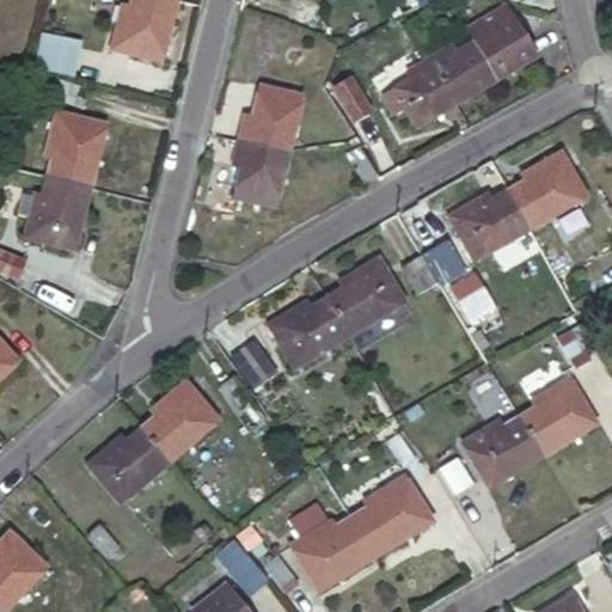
[(178,0),(132,0),(129,10),(122,8),(112,51),(161,65),(178,0)]
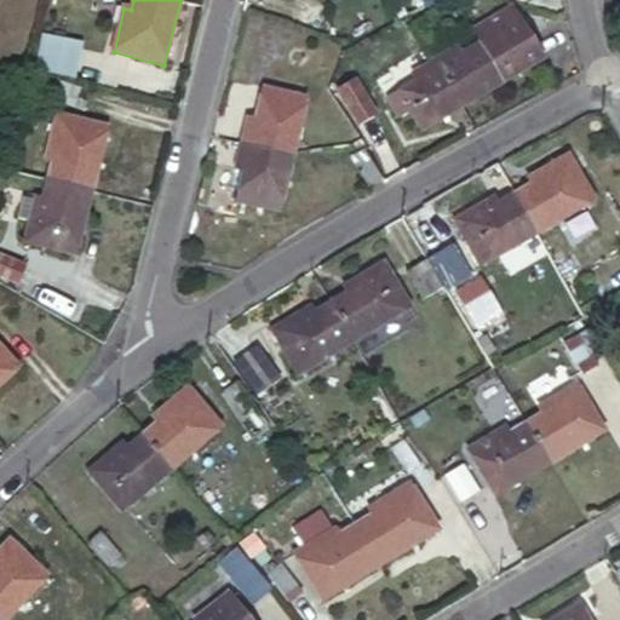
[(317,0),(300,0),(294,23),(321,28),(326,1),(317,0)]
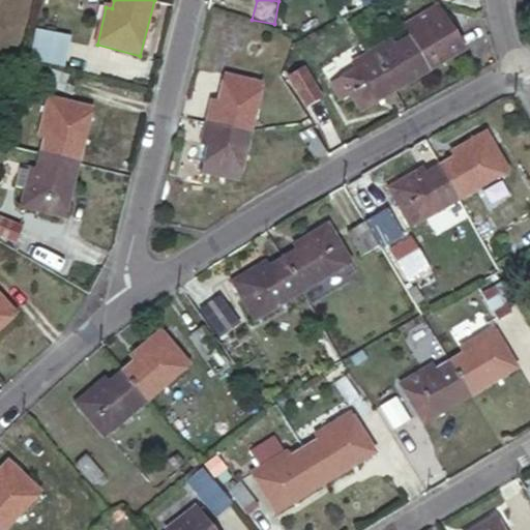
[(363,6),(351,11),(357,23),(366,18),(366,16),(363,6)]
